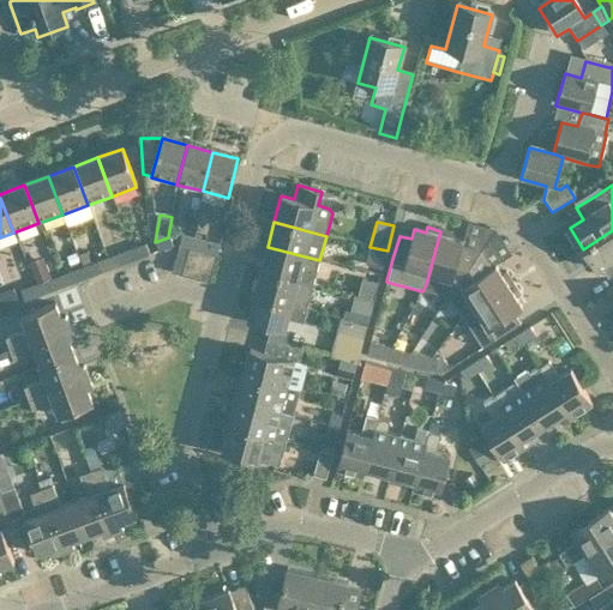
[(612,230),(583,249),(596,271),(611,263),(612,266),(612,230)]
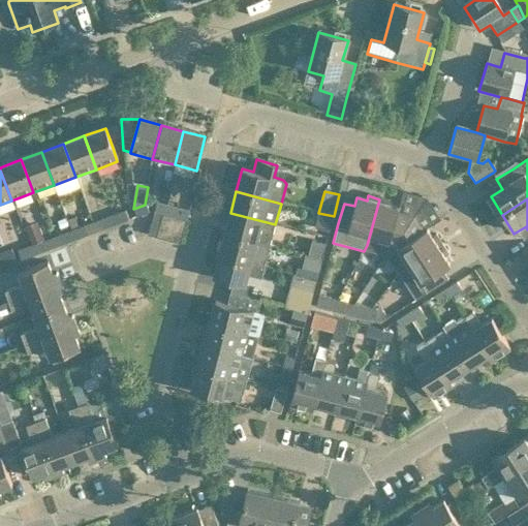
[(385,257),(386,257),(413,217),(398,213),(399,209),(389,206),(390,202),(379,199),(367,245),(364,251),(385,257)]
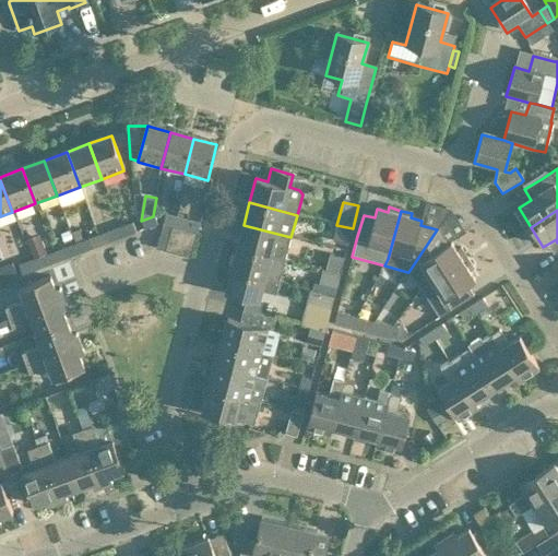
[(197,234),(200,223),(166,213),(163,225),(171,227),(197,234)]
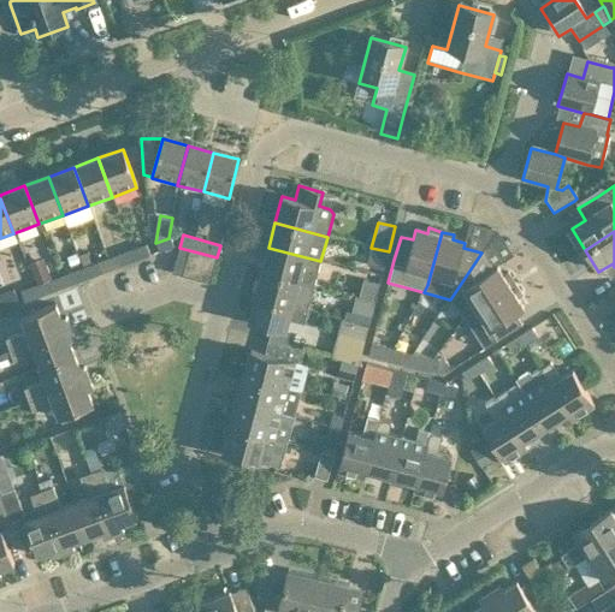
[(159,253),(173,248),(170,237),(169,238),(155,243),(159,253)]
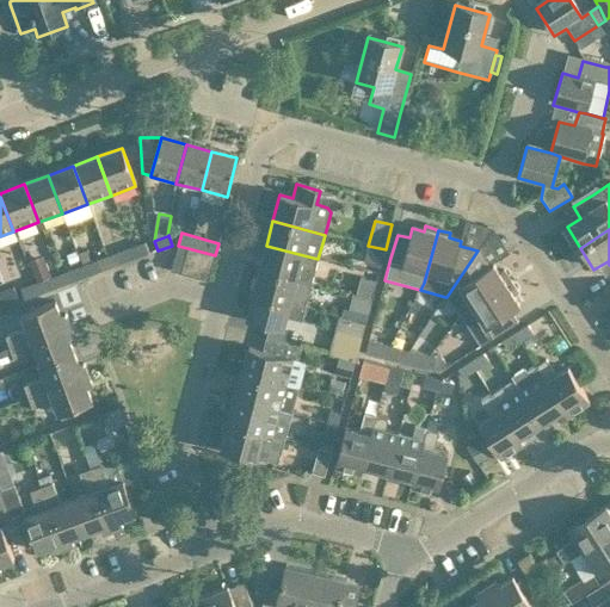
[(135,260),(149,254),(145,245),(130,249),(135,260)]
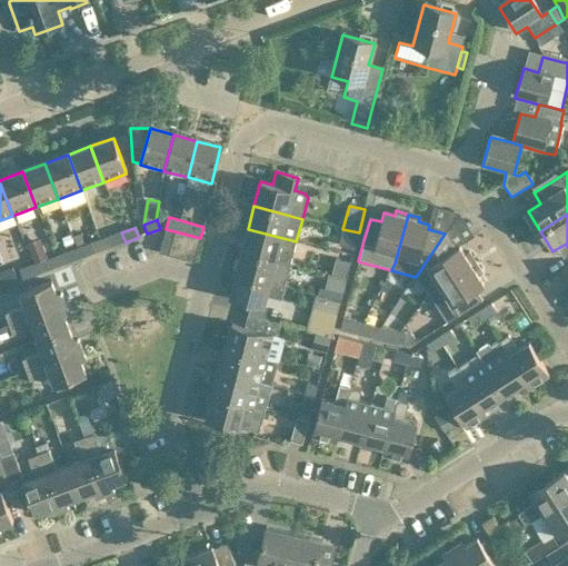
[(168,257),(175,231),(166,229),(159,255),(168,257)]
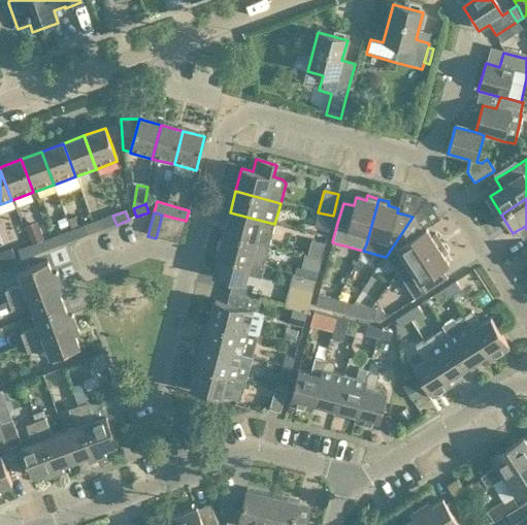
[(272,234),(274,224),(230,212),(224,234),(269,245),(272,234)]
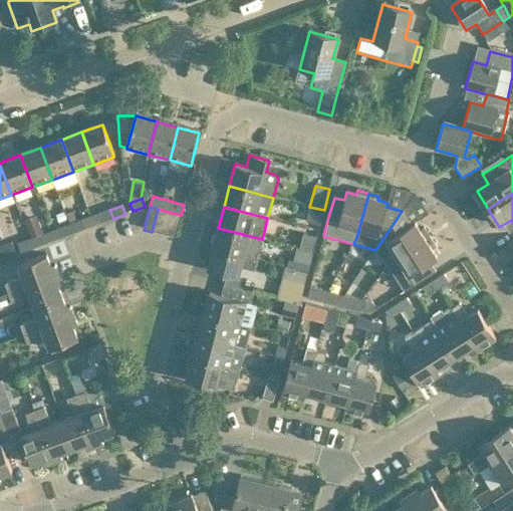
[(309,207),(305,223),(319,226),(324,210),(309,207)]
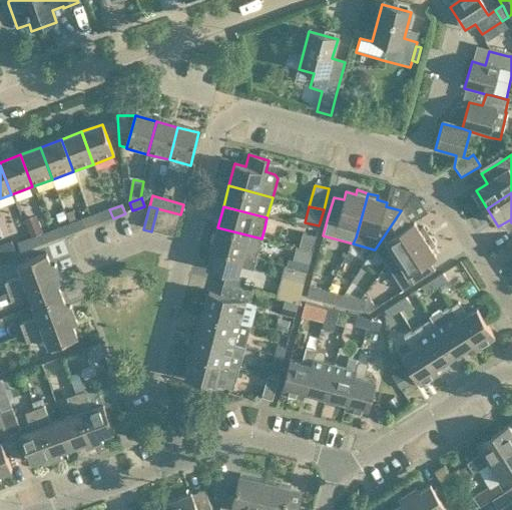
[(157,208),(151,231),(163,234),(169,211),(157,208)]
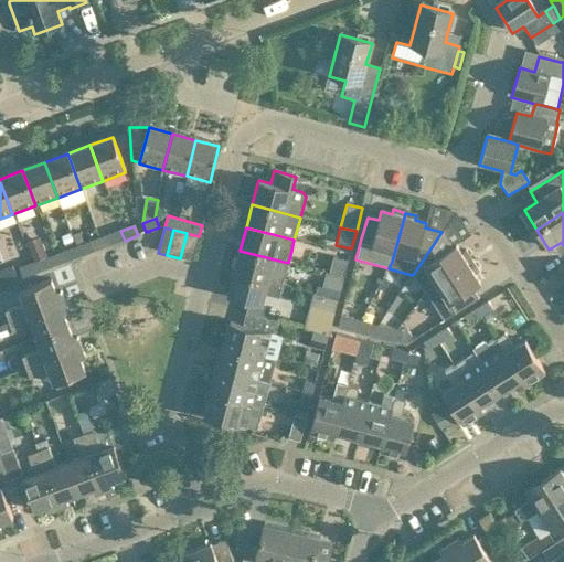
[(107,236),(112,245),(125,241),(120,231),(107,236)]
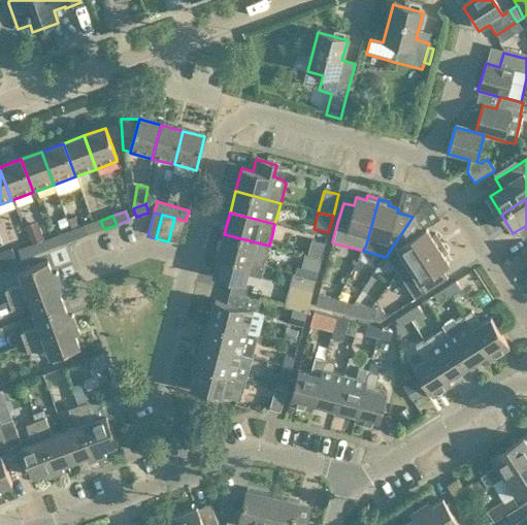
[(84,227),(78,229),(74,217),(67,220),(71,231),(74,240),(87,235),(84,227)]
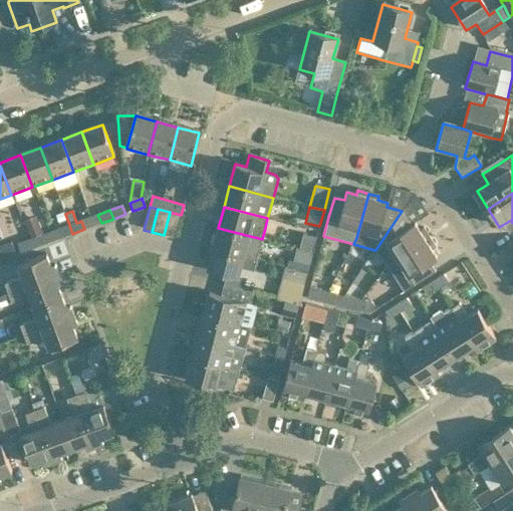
[(375,250),(387,268),(390,264),(429,238),(424,229),(420,231),(415,223),(411,226),(402,211),(375,250)]
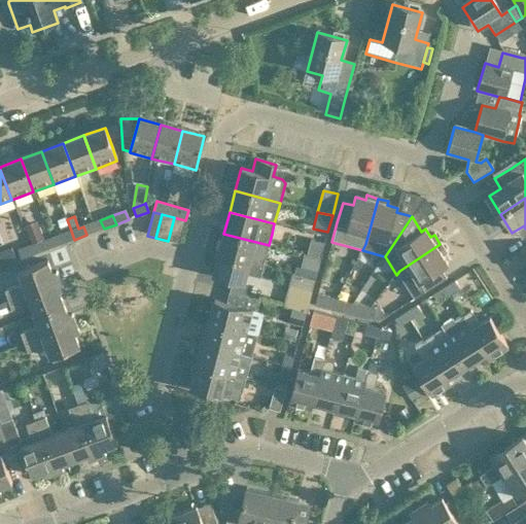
[(174,217),(168,241),(179,244),(185,220),(174,217)]
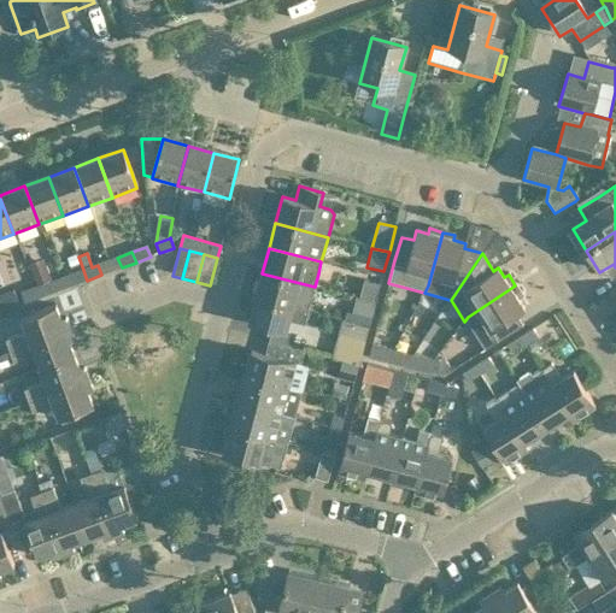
[(29,266),(37,288),(42,298),(53,293),(48,283),(52,281),(44,261),(29,266)]
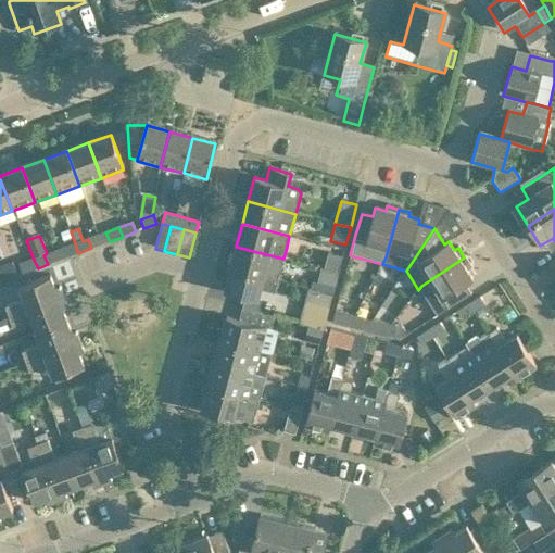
[(62,249),(65,258),(78,253),(75,243),(62,249)]
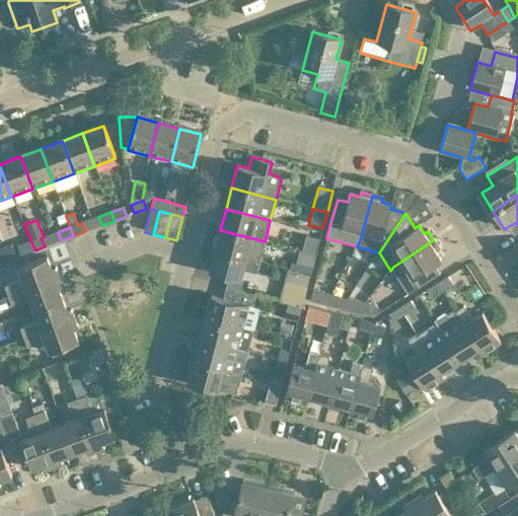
[(262,252),(265,241),(220,230),(215,250),(244,259),(259,263),(262,252)]
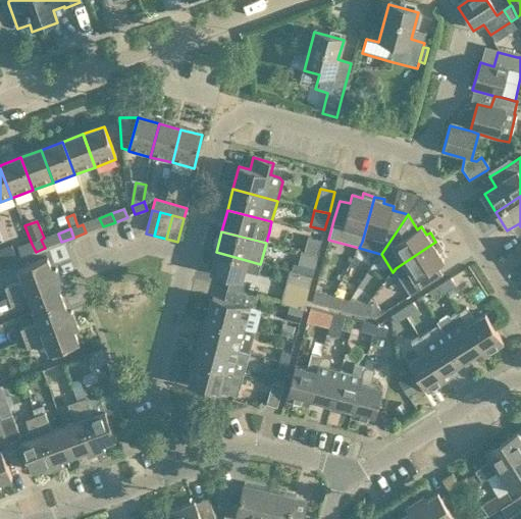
[(307,238),(304,253),(317,257),(321,242),(307,238)]
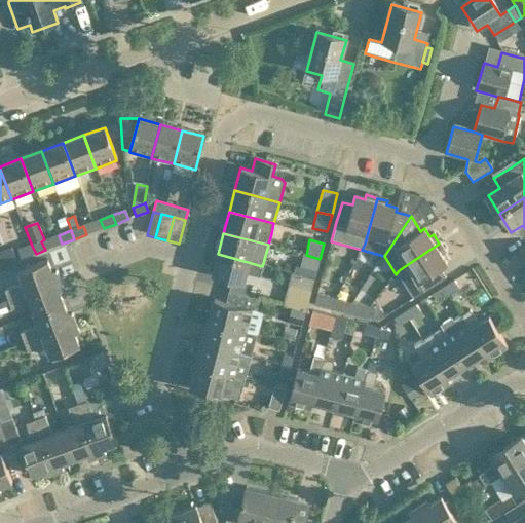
[(399,270),(396,274),(414,300),(424,293),(428,290),(446,278),(440,269),(447,264),(442,256),(445,254),(439,244),(399,270)]
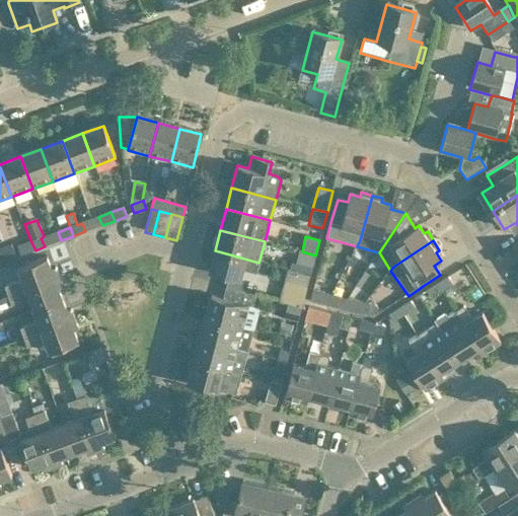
[(35,250),(31,242),(18,247),(21,256),(35,250)]
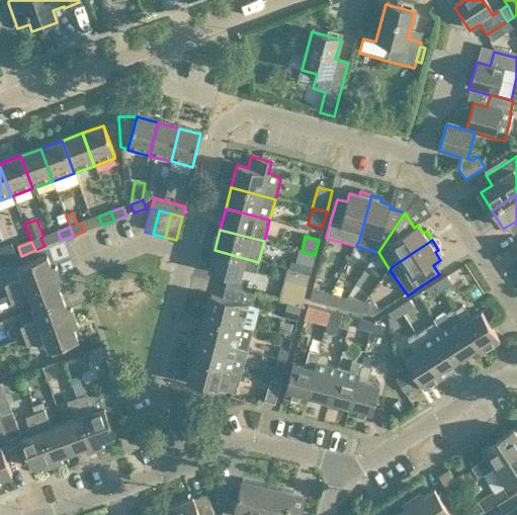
[(255,274),(258,262),(244,258),(214,250),(208,272),(228,277),(240,280),(243,270),(255,274)]
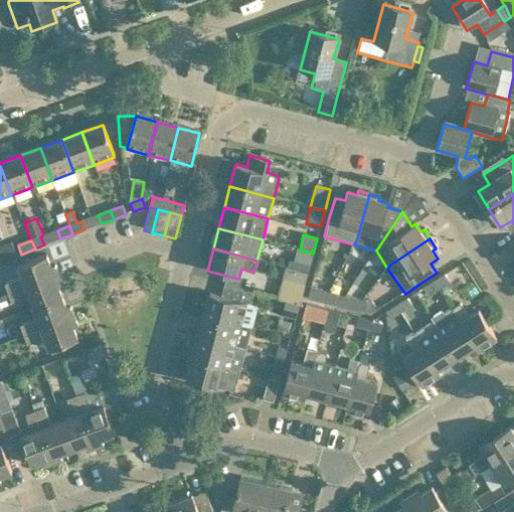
[(297,249),(292,271),(305,274),(309,275),(313,253),(300,249),(300,250),(297,249)]
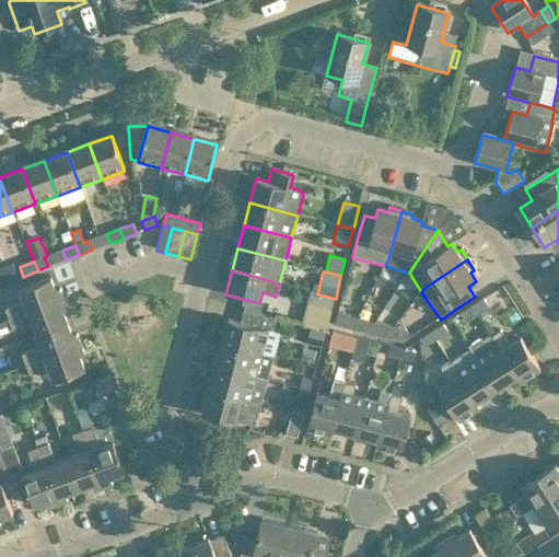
[(9,321),(63,301),(60,291),(55,292),(50,279),(30,287),(20,291),(24,303),(4,311),(6,312),(9,321)]
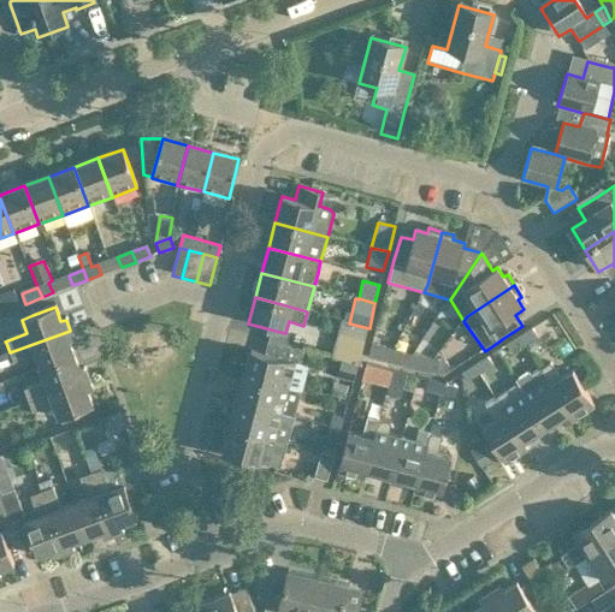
[(341,362),(358,367),(358,364),(356,364),(365,327),(349,324),(348,325),(341,322),(331,360),(341,362)]
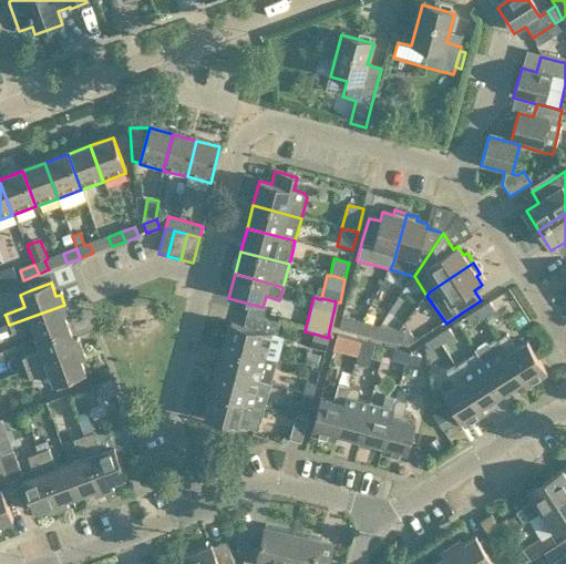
[(483,319),(494,313),(490,304),(479,310),(483,319)]
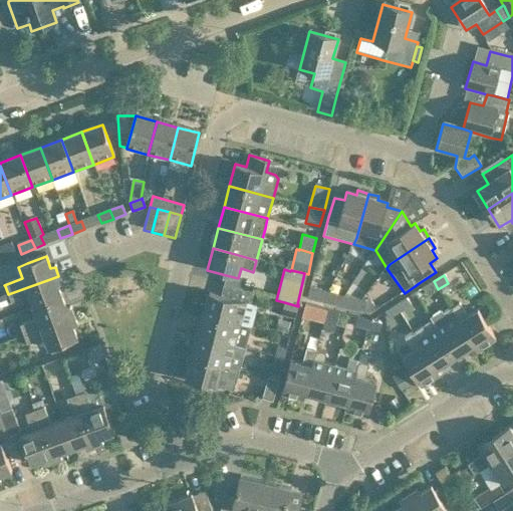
[(57,286),(61,284),(58,276),(8,294),(8,295),(0,297),(0,308),(29,297),(33,308),(61,298),(57,286)]
